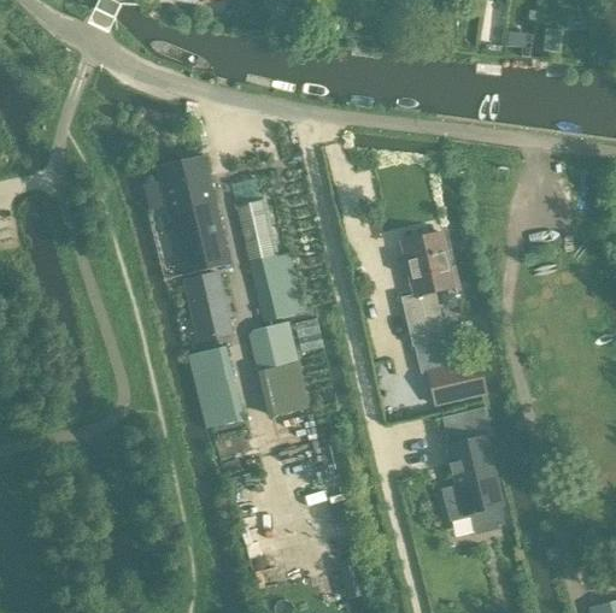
[(547,28),(545,47),(559,49),(562,29),(547,28)]
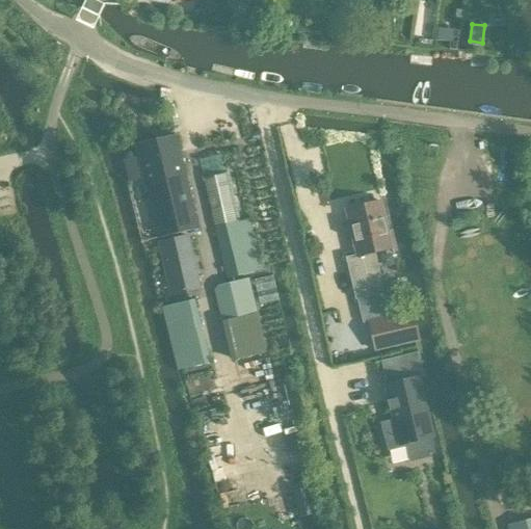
[(138,155),(127,158),(132,177),(143,174),(159,237),(160,237),(198,228),(177,134),(135,142),(138,155)]
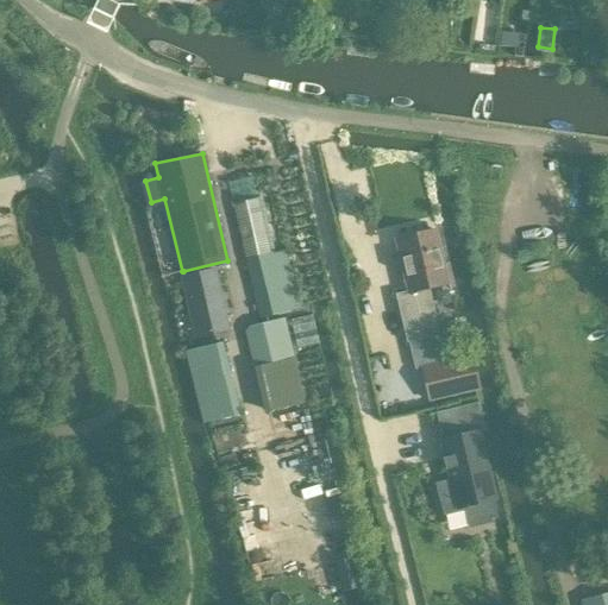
[(257,196),(233,202),(261,316),(301,307),(287,249),(270,252),(257,196)]
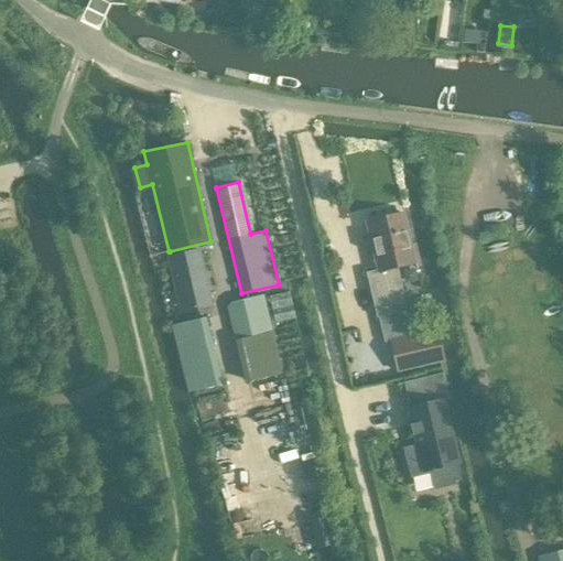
[(412,334),(405,309),(408,309),(398,266),(415,261),(404,212),(367,220),(378,269),(367,271),(378,315),(400,310),(405,336),(391,340),(398,369),(444,359),(436,328),(412,334)]
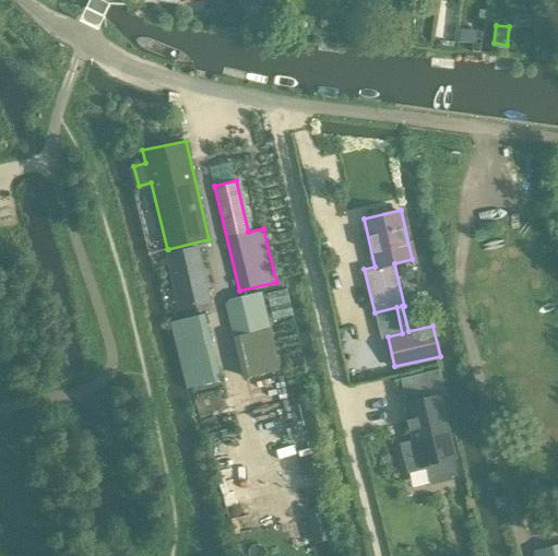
[(169,251),(166,252),(168,263),(175,294),(179,310),(213,303),(210,292),(200,245),(169,251)]
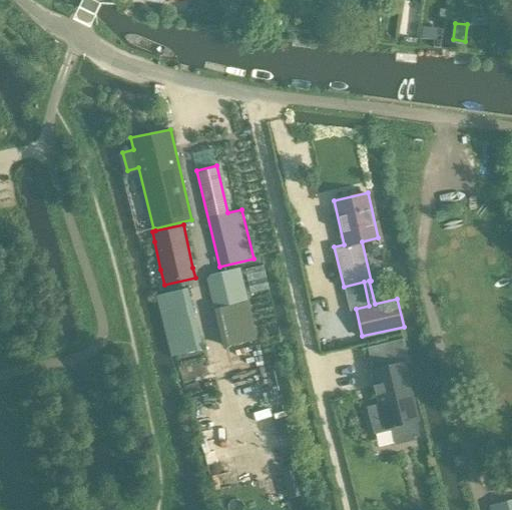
[(211,274),(207,278),(214,309),(219,308),(248,301),(240,267),(211,274)]
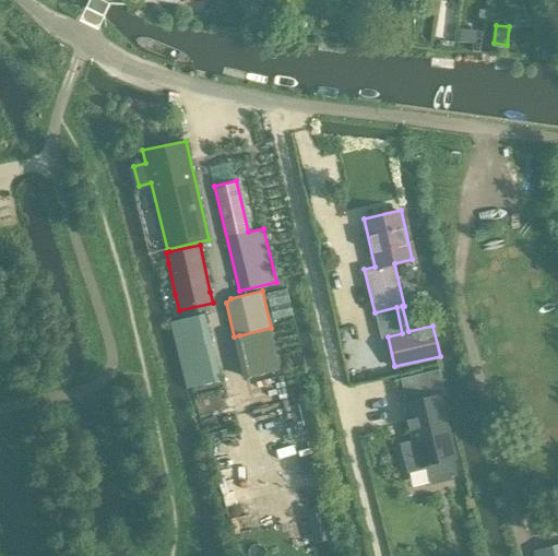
[(417,374),(423,399),(439,395),(446,393),(440,368),(417,374)]
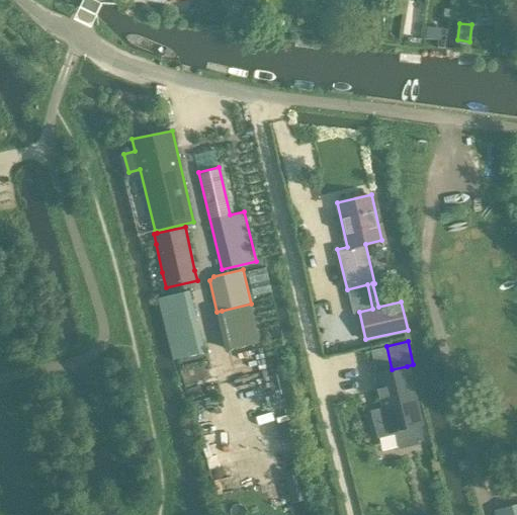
[(370,410),(377,436),(378,436),(378,433),(399,428),(402,444),(404,444),(404,443),(424,439),(407,366),(392,369),(377,373),(380,388),(376,389),(379,398),(382,398),(385,407),(370,410)]
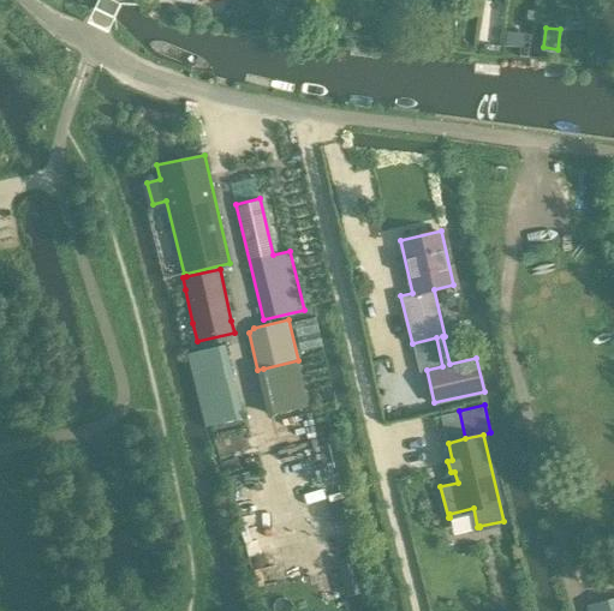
[(591,610),(613,610),(613,597),(590,604),(591,610)]
